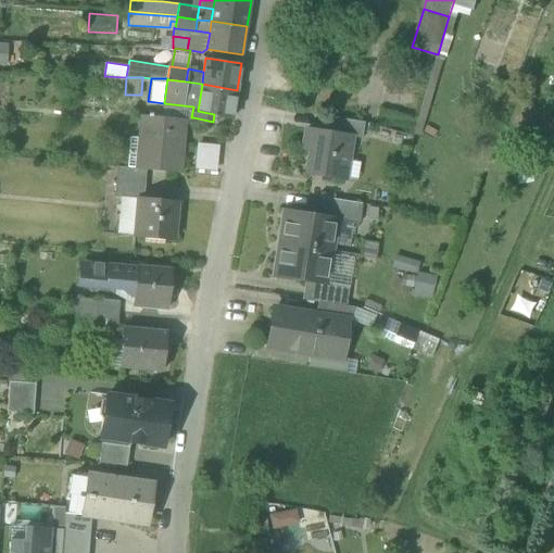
[(237,90),(202,84),(198,111),(214,114),(233,117),(237,90)]
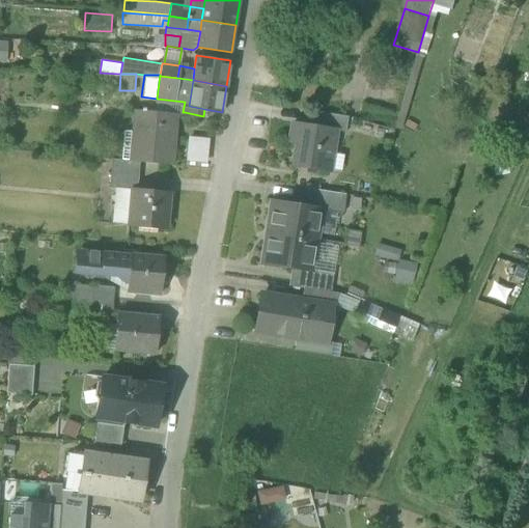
[(185,102),(157,99),(155,110),(177,112),(177,113),(185,114),(185,112),(183,112),(185,102)]
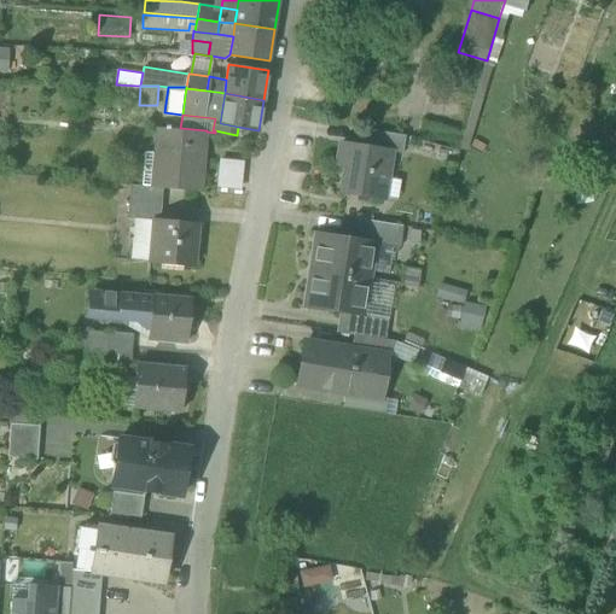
[(158,126),(156,152),(163,153),(160,187),(163,187),(201,191),(207,132),(207,130),(180,128),(158,126)]
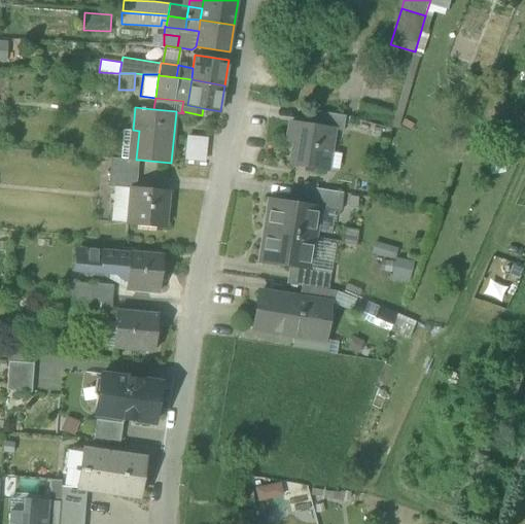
[(334,128),(345,130),(347,114),(310,108),(308,123),(334,127),(334,128)]
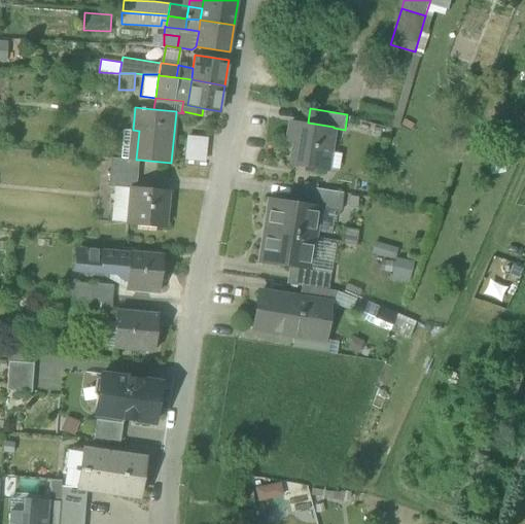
[(292,163),(327,168),(328,166),(324,165),(326,153),(330,150),(333,140),(329,136),(330,129),(334,130),(334,128),(334,127),(308,123),(292,120),(289,140),(295,141),(292,163)]
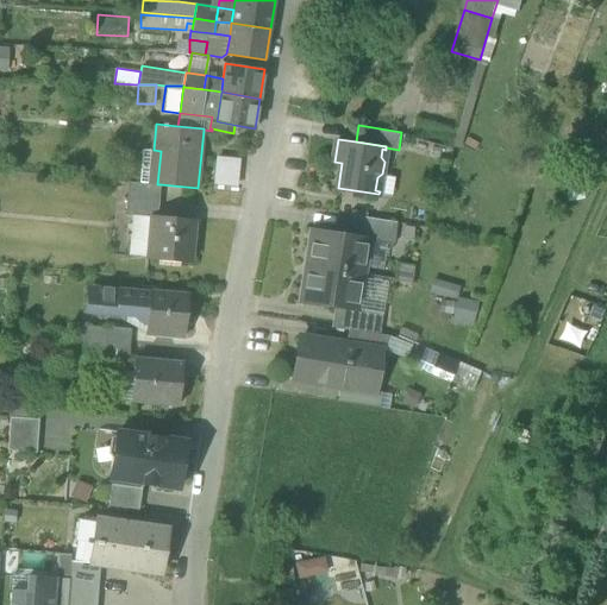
[(141,182),(157,184),(161,151),(154,150),(144,149),(145,147),(144,147),(141,182)]
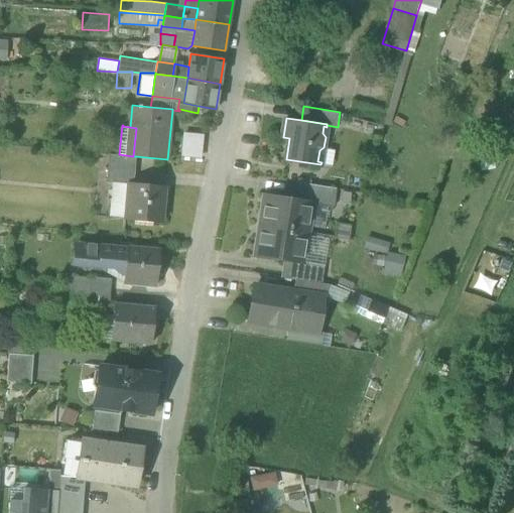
[(181,154),(202,156),(204,133),(183,131),(181,154)]
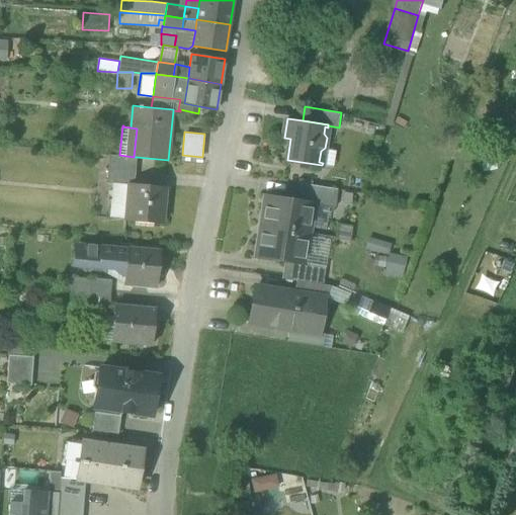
[(111,154),(110,166),(136,168),(137,157),(134,157),(119,155),(116,155),(111,154)]
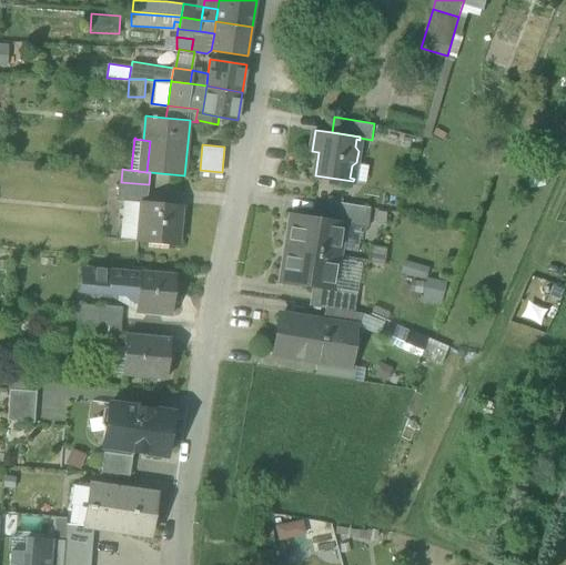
[(148,201),(149,184),(121,182),(119,199),(124,200),(142,201),(148,201)]
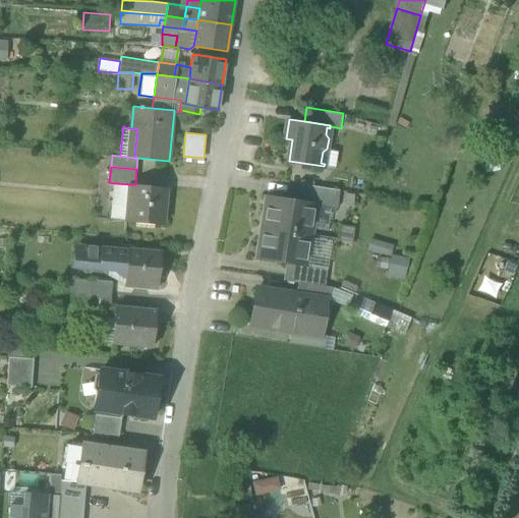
[(318,205),(337,208),(340,188),(301,182),(298,200),(318,204),(318,205)]
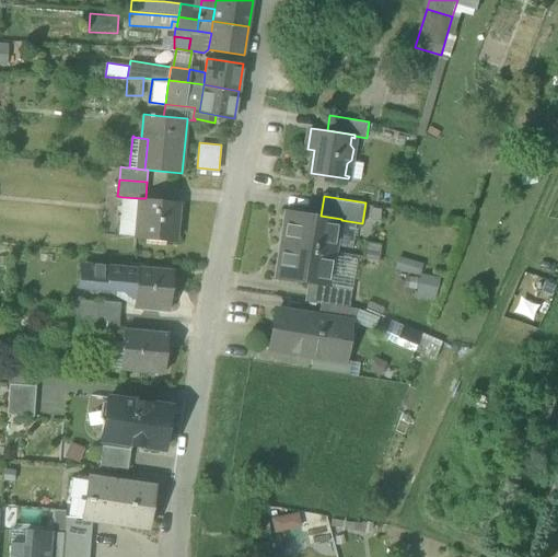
[(140,198),(123,197),(119,234),(137,238),(140,198)]
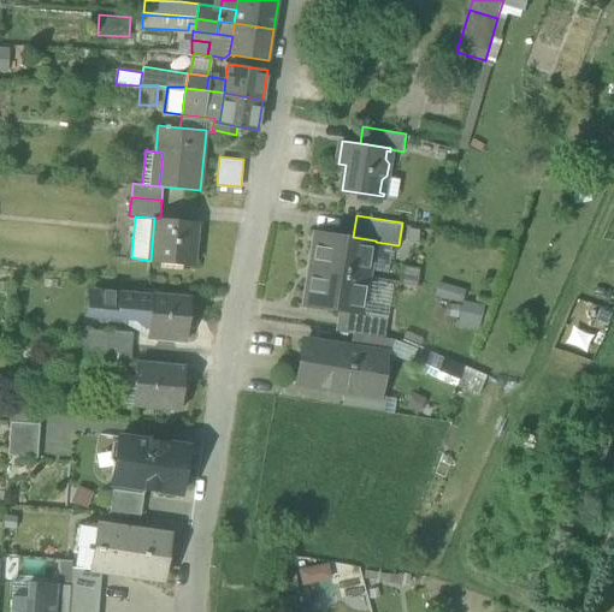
[(151,261),(194,265),(196,241),(193,241),(194,221),(160,218),(154,218),(151,261)]
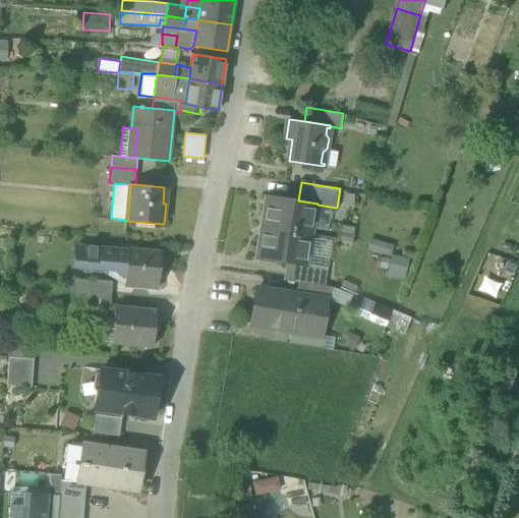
[(270,216),(269,227),(312,234),(318,205),(318,204),(298,200),(267,195),(267,196),(271,197),(270,208),(265,207),(264,216),(270,216)]
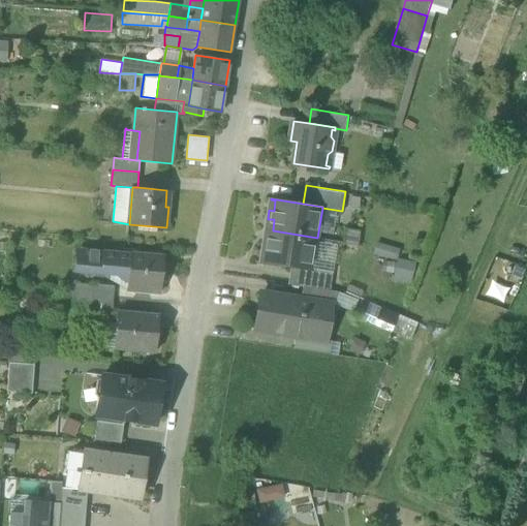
[(313,267),(317,238),(273,230),(271,241),(265,240),(262,248),(268,249),(267,259),(261,258),(261,260),(292,265),(313,269),(313,267)]
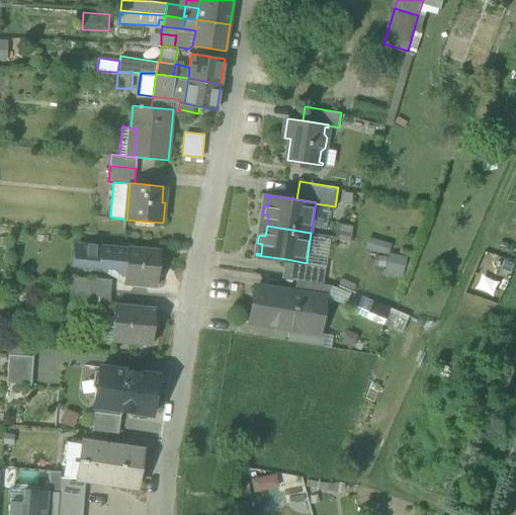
[(370,235),(368,246),(379,248),(376,265),(385,267),(392,239),(370,235)]
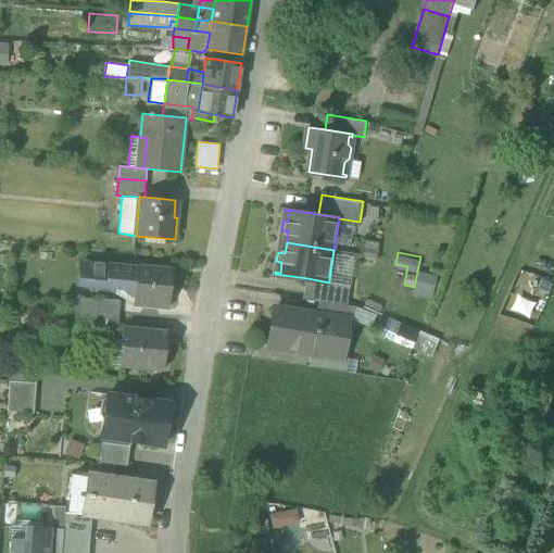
[(108,280),(123,281),(124,265),(88,262),(86,284),(108,285),(108,280)]
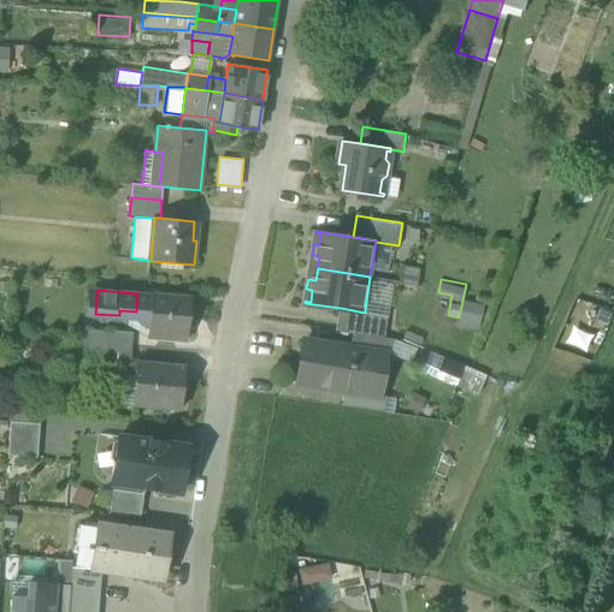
[(137,292),(137,293),(136,312),(136,313),(151,314),(149,325),(148,334),(187,338),(190,297),(137,292)]
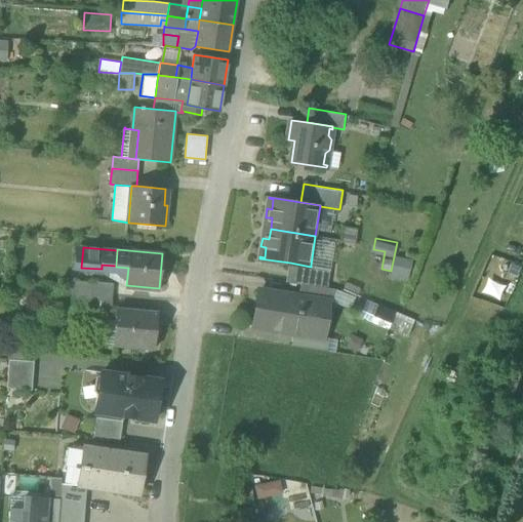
[(391,276),(409,280),(413,257),(395,253),(391,276)]
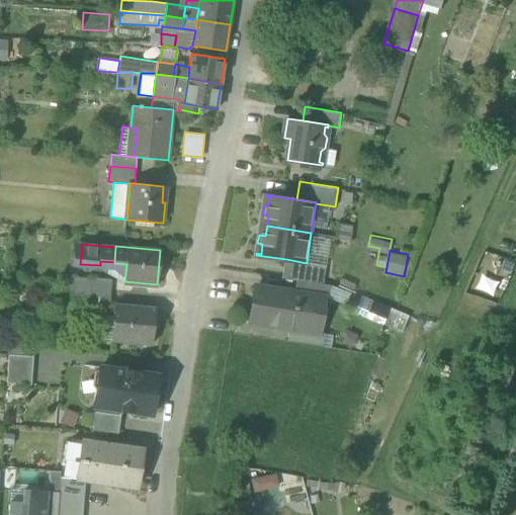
[(284,277),(297,279),(323,283),(326,264),(307,261),(307,263),(286,259),(284,277)]
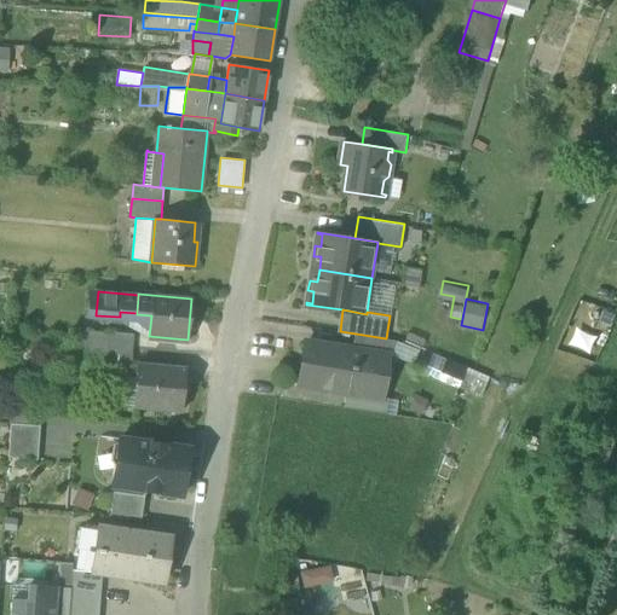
[(120,312),(120,317),(140,319),(150,326),(151,315),(137,314),(137,313),(120,312)]
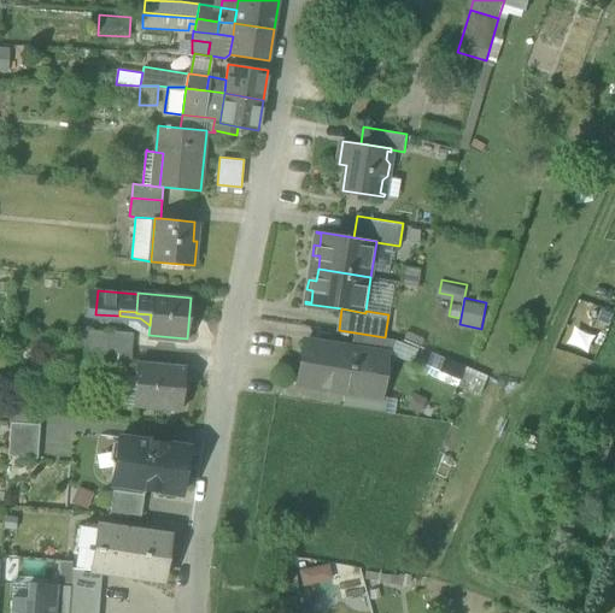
[(82,343),(92,345),(106,346),(109,330),(85,328),(82,343)]
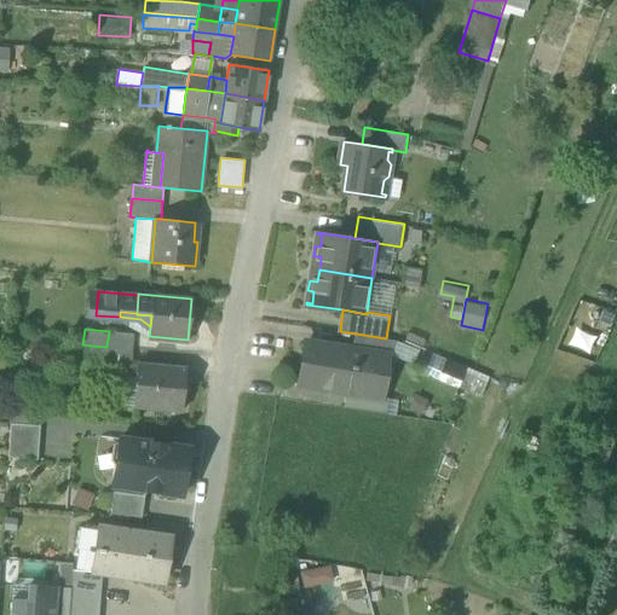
[(109,331),(107,347),(132,349),(133,334),(109,331)]
